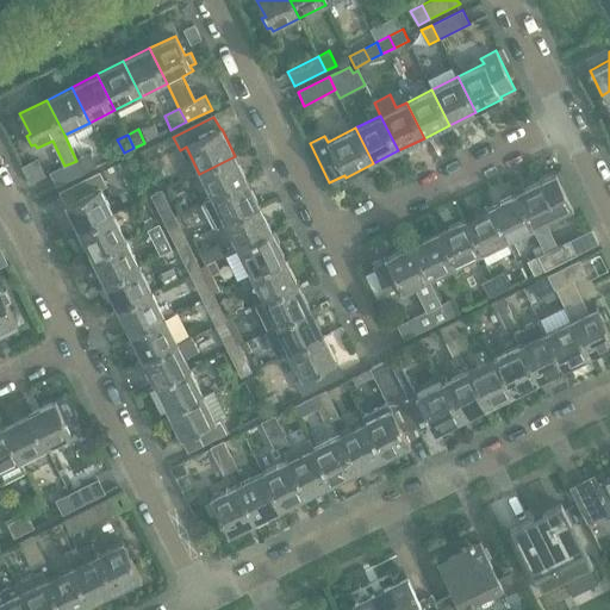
[(97,167),(91,154),(76,161),(82,173),(97,167)]
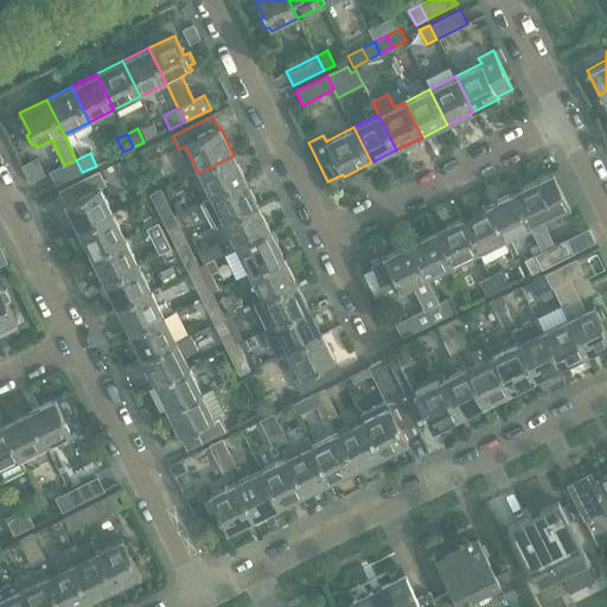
[(247,180),(234,155),(198,173),(210,198),(247,180)]
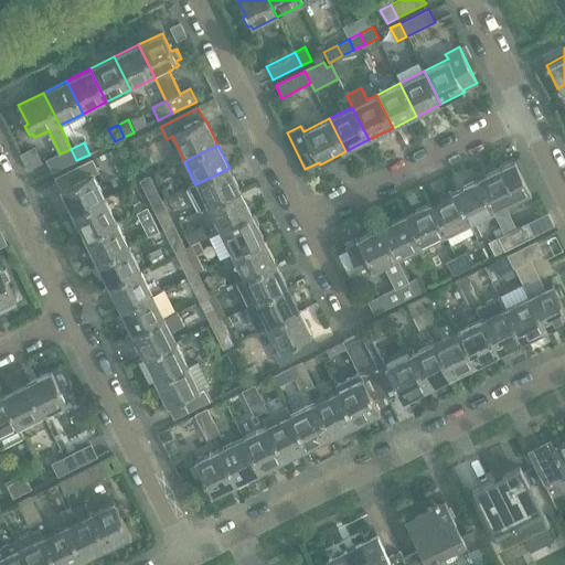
[(76,160),(71,149),(60,153),(46,160),(53,172),(76,160)]
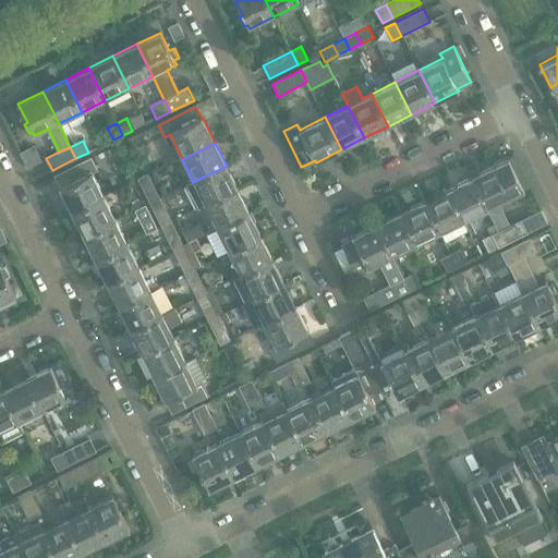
[(529,189),(512,156),(472,177),(488,208),(529,189)]
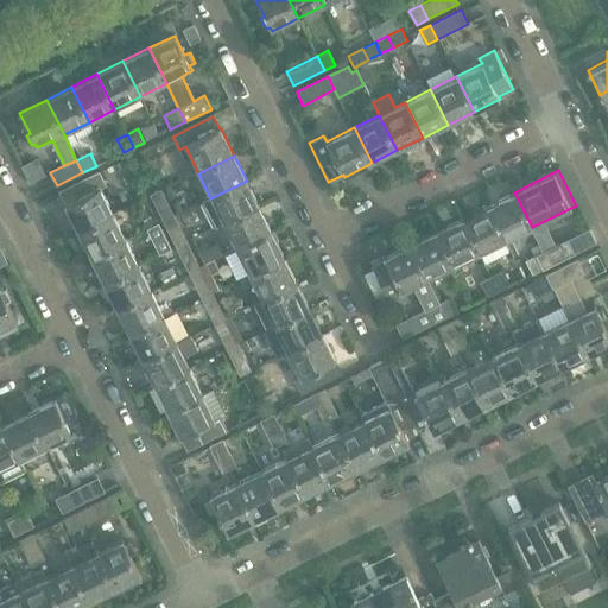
[(113,214),(101,189),(107,185),(100,172),(59,192),(78,230),(113,214)]
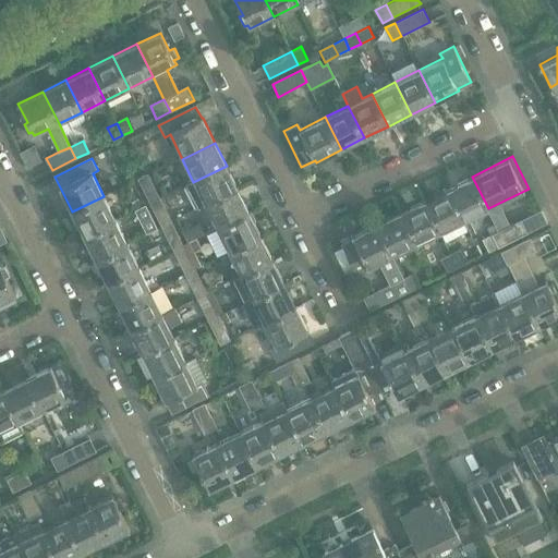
[(238,189),(227,166),(193,182),(187,184),(199,207),(205,205),(238,189)]
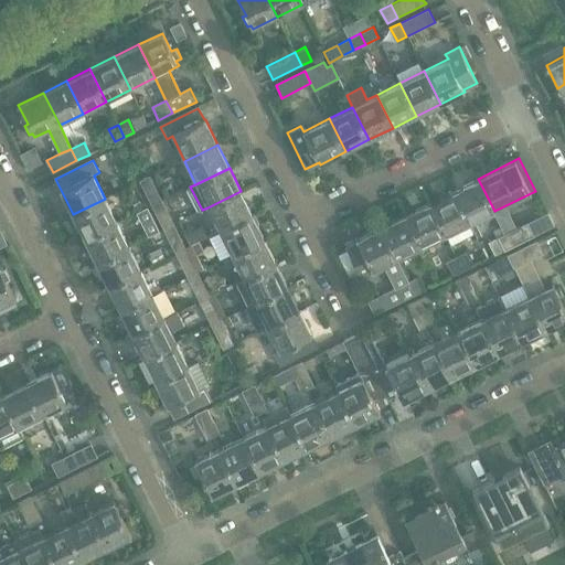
[(156,188),(150,176),(139,181),(146,193),(156,188)]
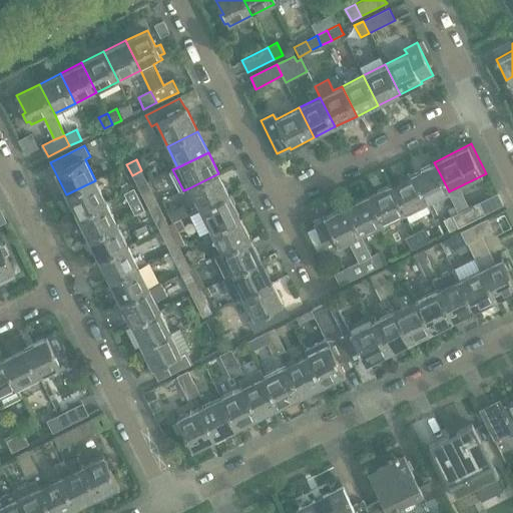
[(449,191),(434,162),(411,173),(426,203),(449,191)]
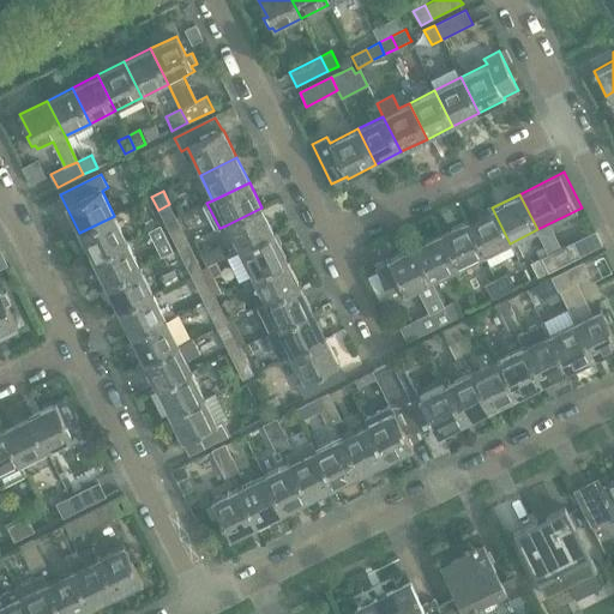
[(176,217),(169,204),(158,210),(164,223),(176,217)]
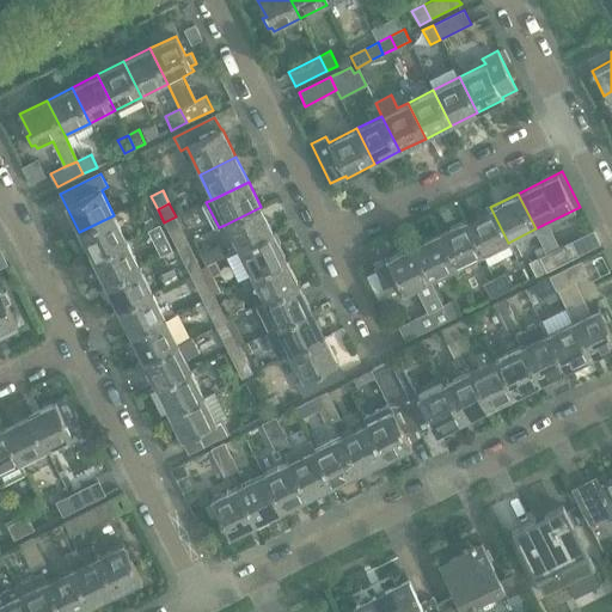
[(275,234),(261,207),(225,225),(238,252),(275,234)]
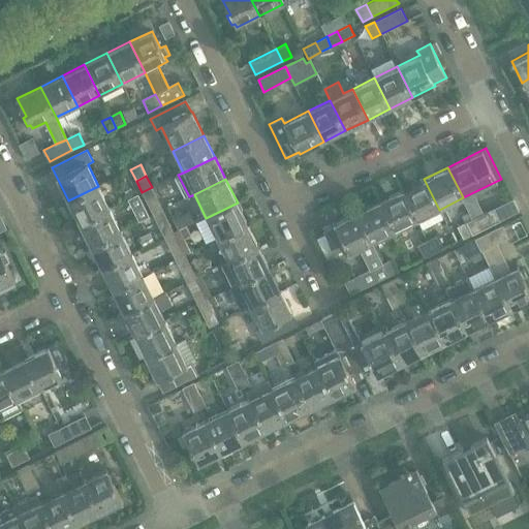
[(439,210),(424,179),(402,190),(417,220),(439,210)]
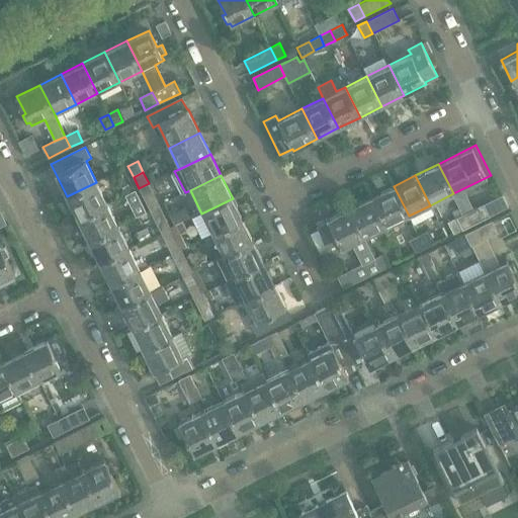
[(107,204),(96,182),(67,196),(78,220),(107,204)]
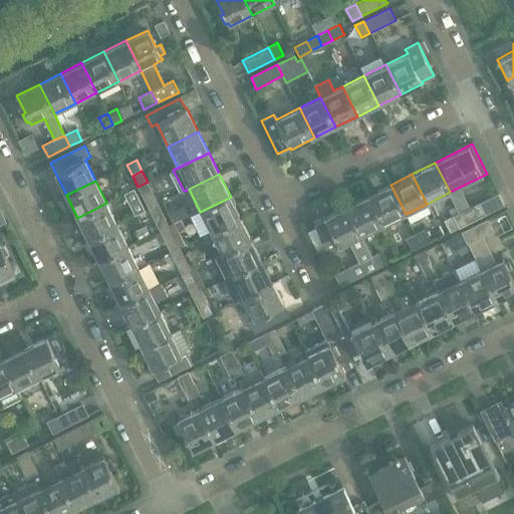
[(153,192),(148,182),(138,187),(143,197),(153,192)]
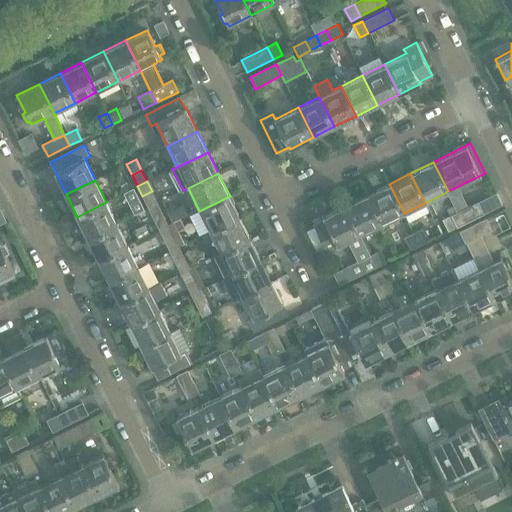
[(404,213),(389,184),(368,194),(382,224),(404,213)]
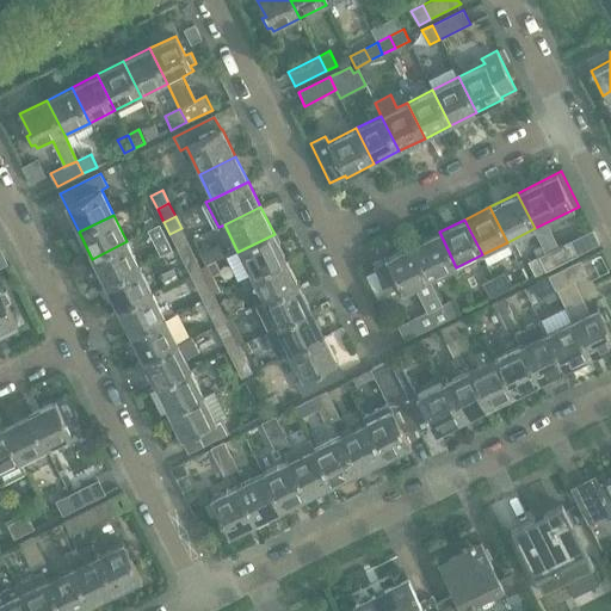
[(176,246),(187,240),(181,228),(170,234),(176,246)]
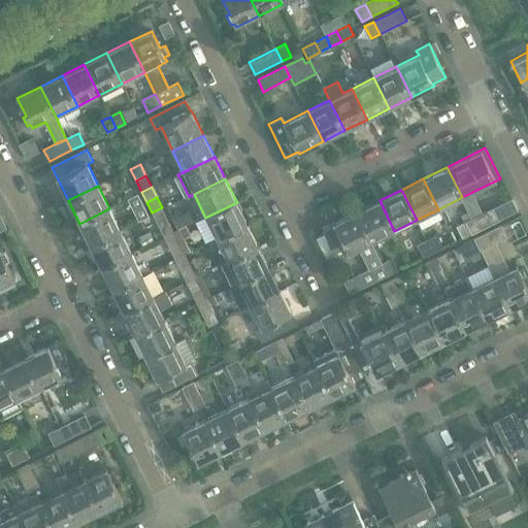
[(394,231),(380,200),(356,211),(371,242),(394,231)]
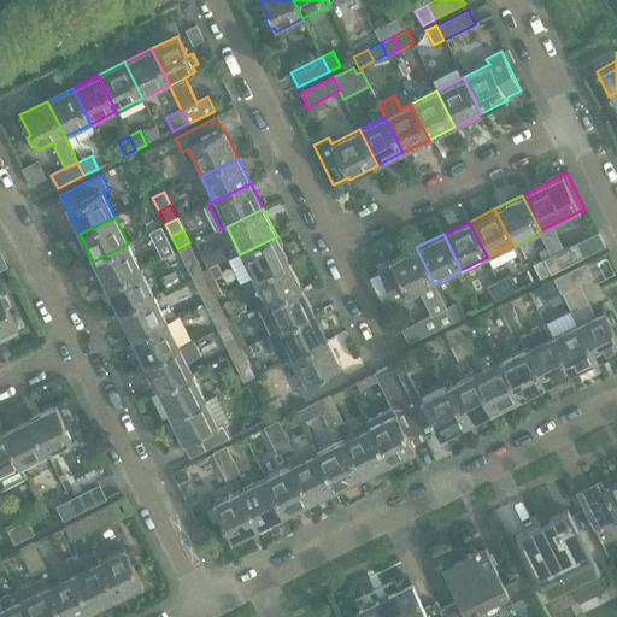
[(289,260),(277,236),(240,254),(253,280),(289,260)]
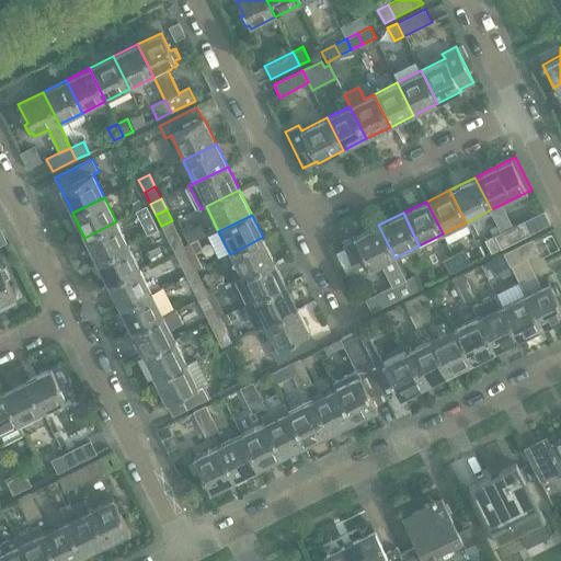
[(152,218),(141,222),(148,236),(158,230),(157,228),(152,218)]
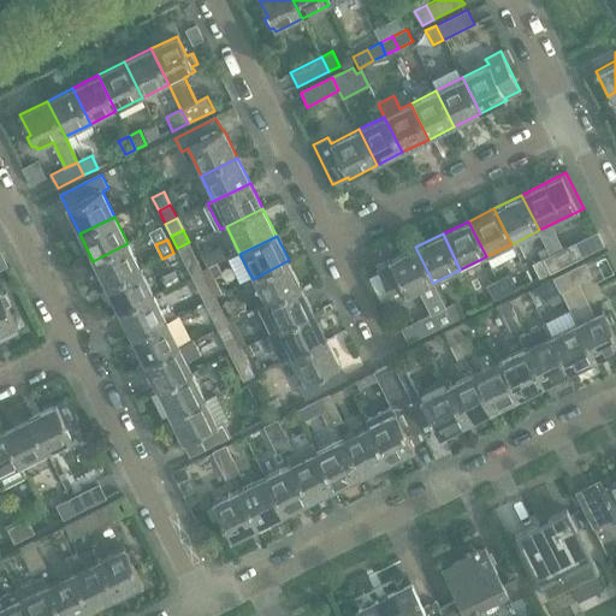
[(196,256),(189,242),(177,248),(184,262),(196,256)]
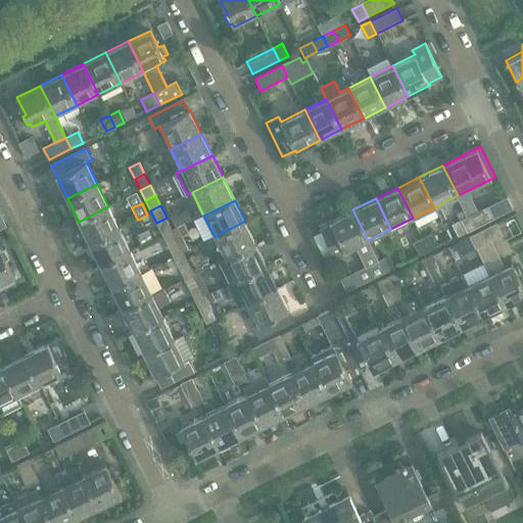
[(119,227),(108,206),(79,222),(89,242),(119,227)]
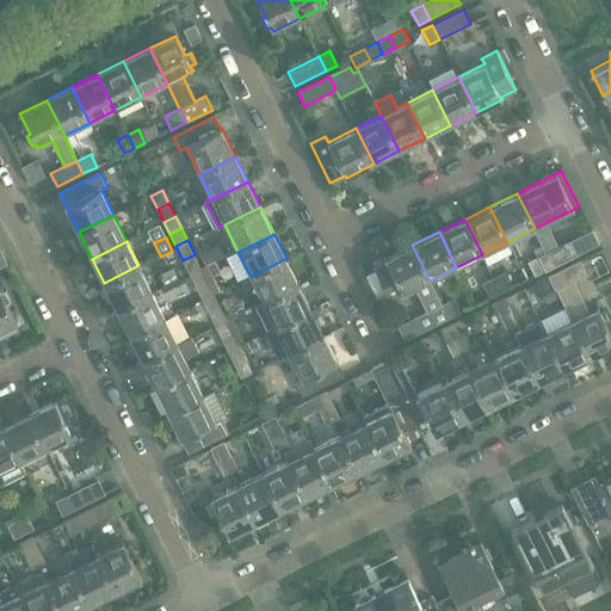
[(539,257),(545,270),(576,254),(571,241),(539,257)]
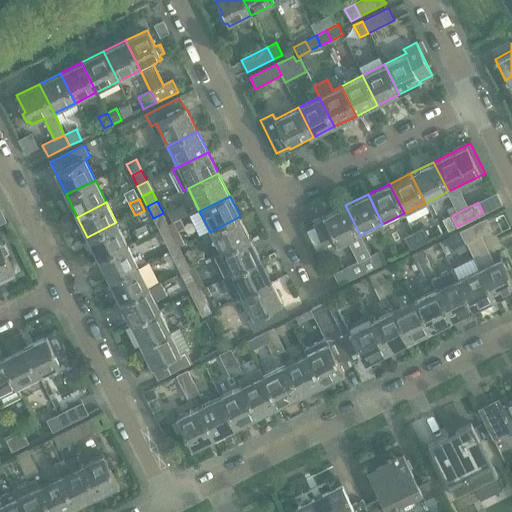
[(334,273),(340,284),(376,266),(370,255),(360,235),(345,205),(323,217),(324,218),(314,223),(328,251),(348,241),(358,262),(334,273)]
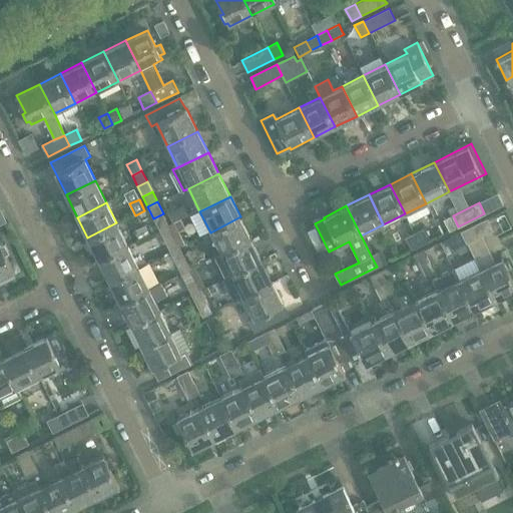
[(169,225),(163,213),(153,218),(159,230),(169,225)]
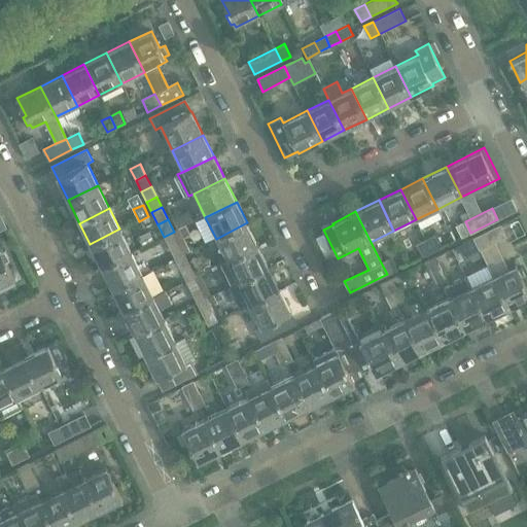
[(470,233),(465,221),(456,226),(461,237),(470,233)]
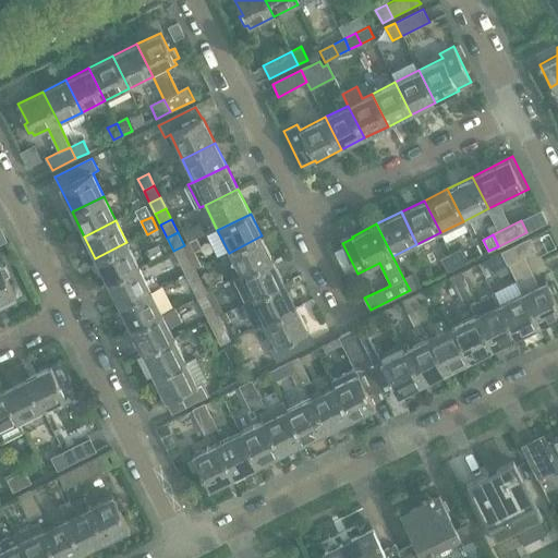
[(274,259),(262,235),(229,253),(240,276),(274,259)]
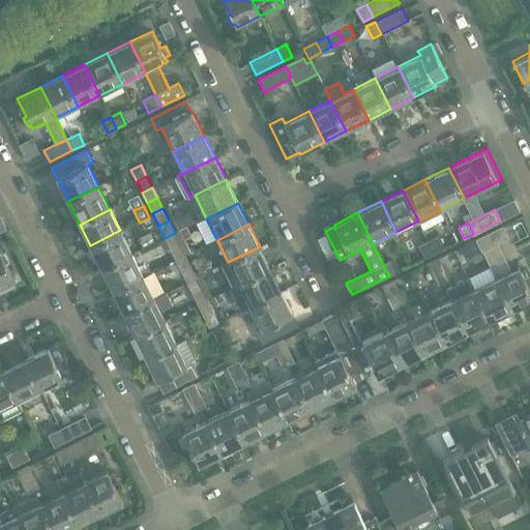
[(496,277),(512,311),(529,301),(529,289),(526,281),(529,278),(529,275),(526,267),(521,270),(519,266),(506,272),(502,265),(508,263),(498,243),(508,237),(503,227),(476,239),(482,251),(496,277)]
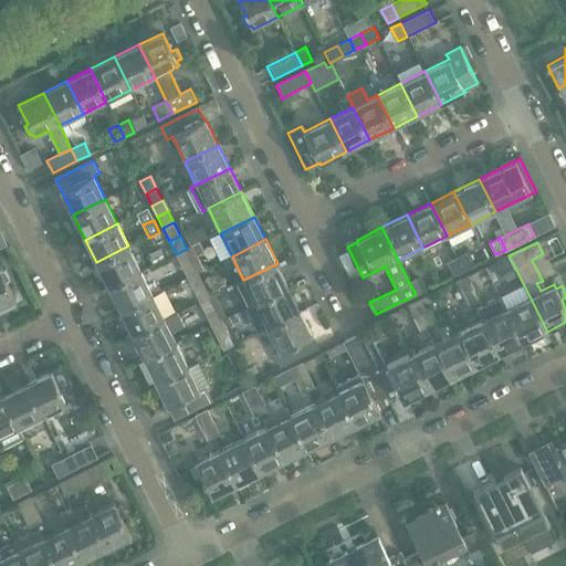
[(142,272),(128,245),(96,262),(108,287),(142,272)]
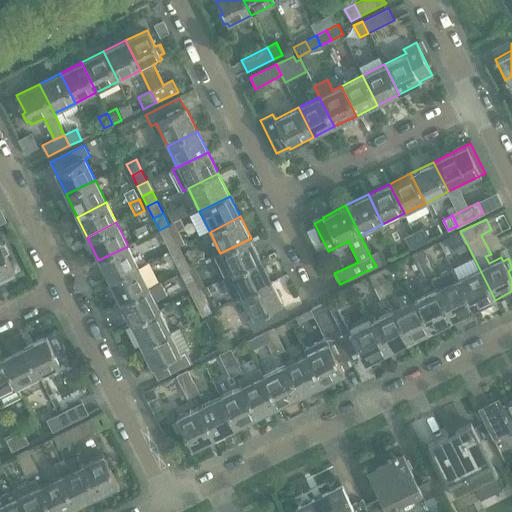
[(174,236),(169,225),(159,230),(164,241),(174,236)]
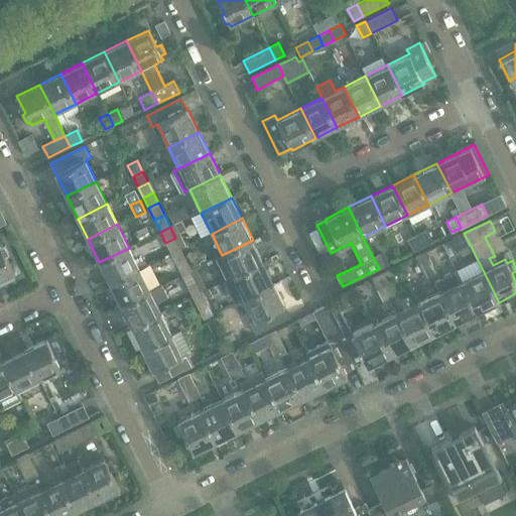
[(432,244),(426,231),(417,236),(423,248),(432,244)]
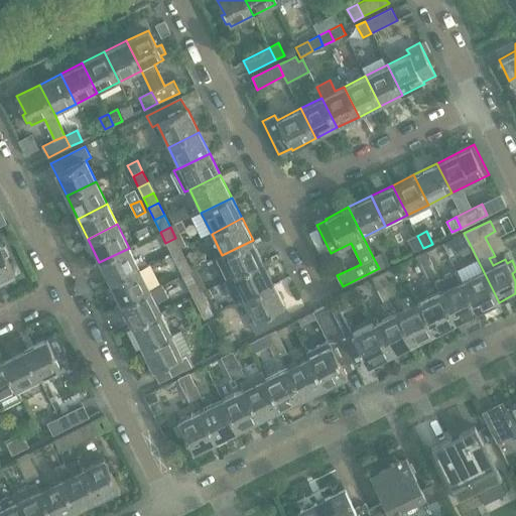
[(470,244),(464,233),(453,239),(458,250),(470,244)]
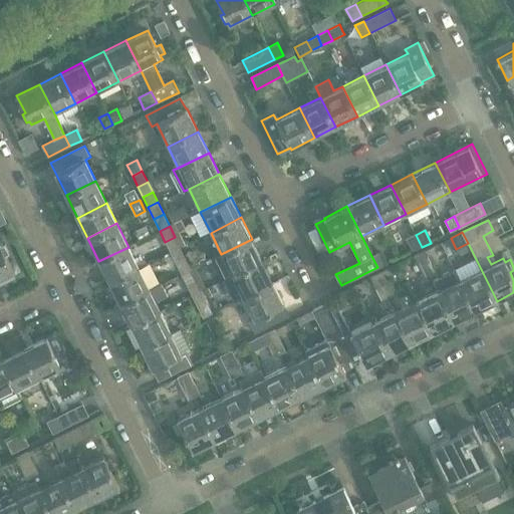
[(422,247),(416,235),(407,239),(413,251),(422,247)]
